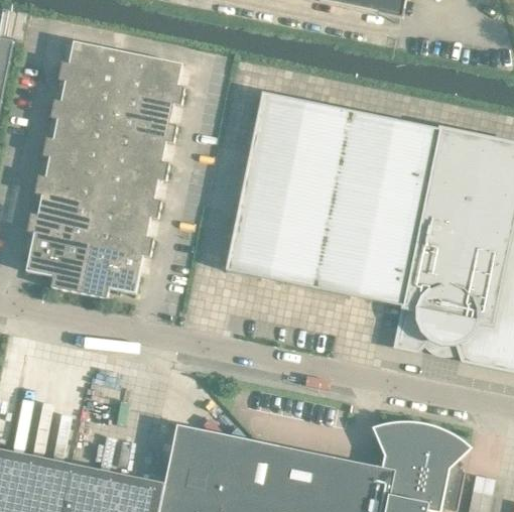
[(327,0),(400,15),(403,0),(327,0)]
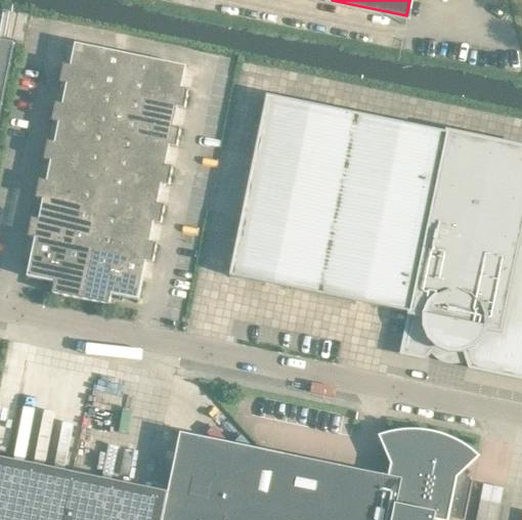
[(0,97),(12,39),(0,36),(0,97)]
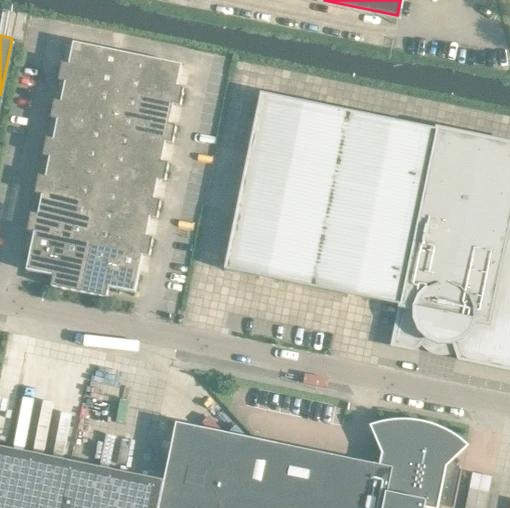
[(57,77),(63,79),(118,90),(126,50),(71,39),(67,61),(61,59),(57,77)]
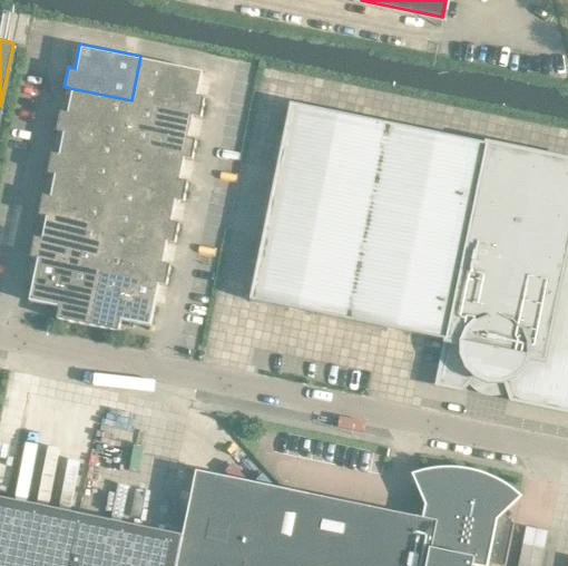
[(131,100),(192,113),(198,114),(203,94),(195,93),(201,68),(140,56),(131,100)]
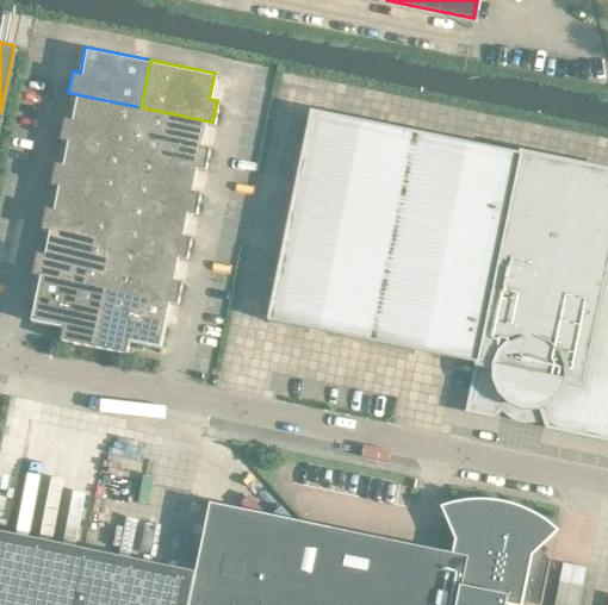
[(59,137),(67,138),(131,151),(141,107),(75,94),(70,117),(63,116),(59,137)]
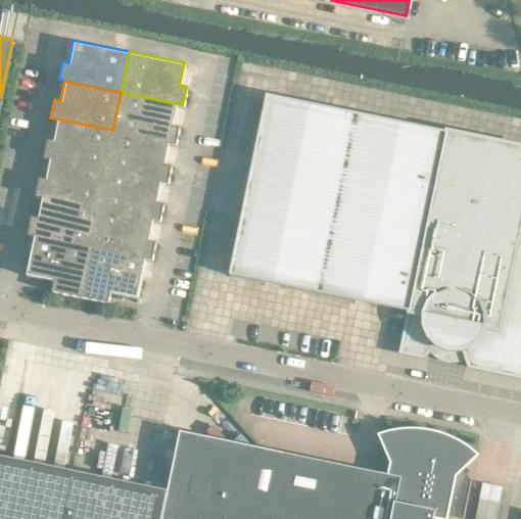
[(112,130),(168,141),(175,143),(178,125),(172,124),(176,103),(121,92),(112,130)]
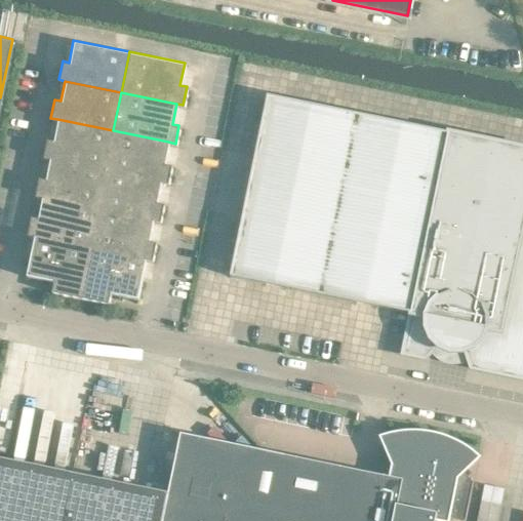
[(372,303),(409,310),(401,350),(423,355),(429,349),(449,353),(467,356),(470,365),(471,364),(522,374),(522,145),(447,129),(266,92),(247,181),(229,273),(275,282),(372,303)]
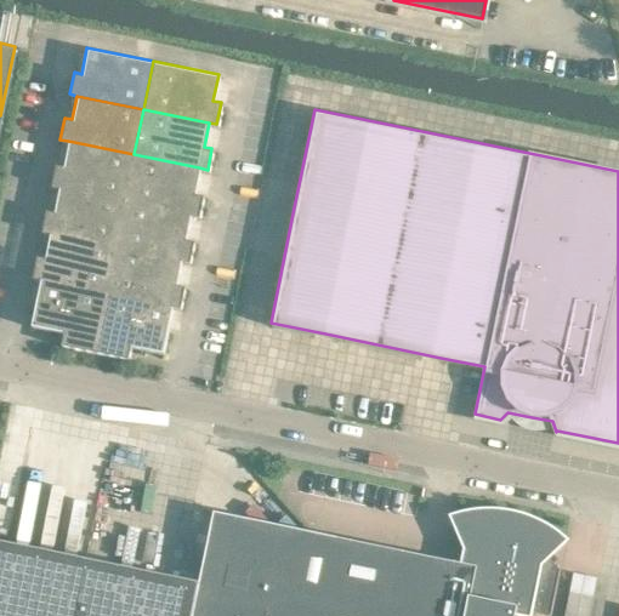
[(50,184),(58,187),(124,200),(134,154),(68,141),(63,165),(55,164),(50,184)]
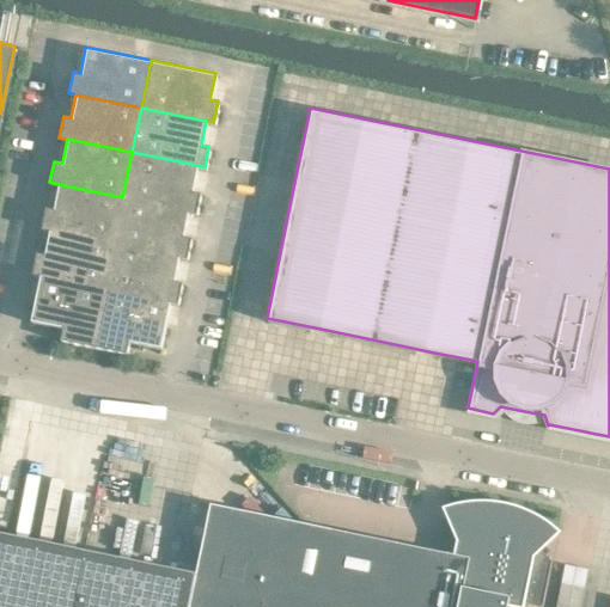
[(132,152),(122,197),(187,210),(195,212),(199,191),(191,189),(196,165),(132,152)]
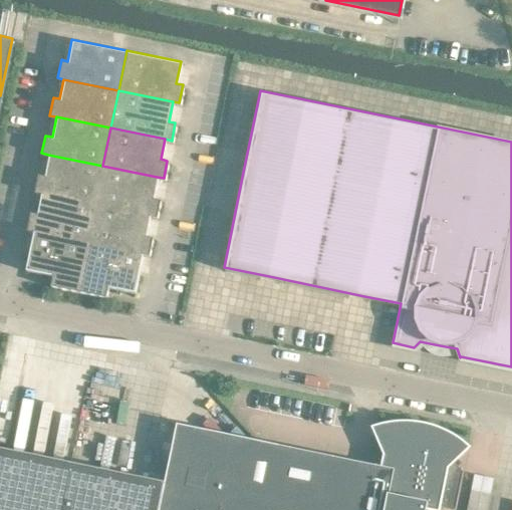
[(34,191),(40,192),(94,203),(102,166),(48,155),(44,175),(37,173),(34,191)]
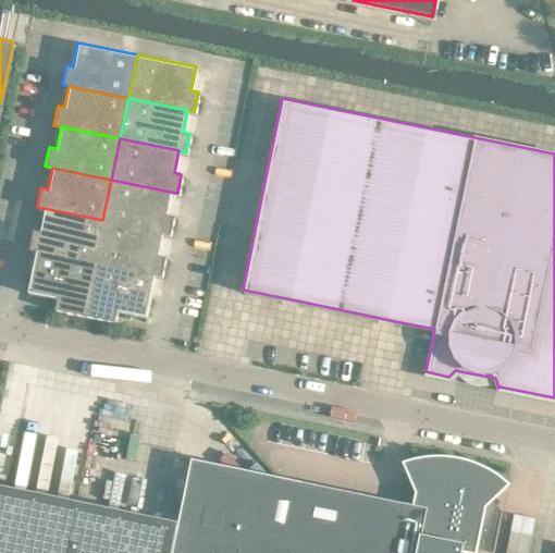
[(102,220),(162,233),(169,234),(173,214),(165,213),(170,192),(111,180),(102,220)]
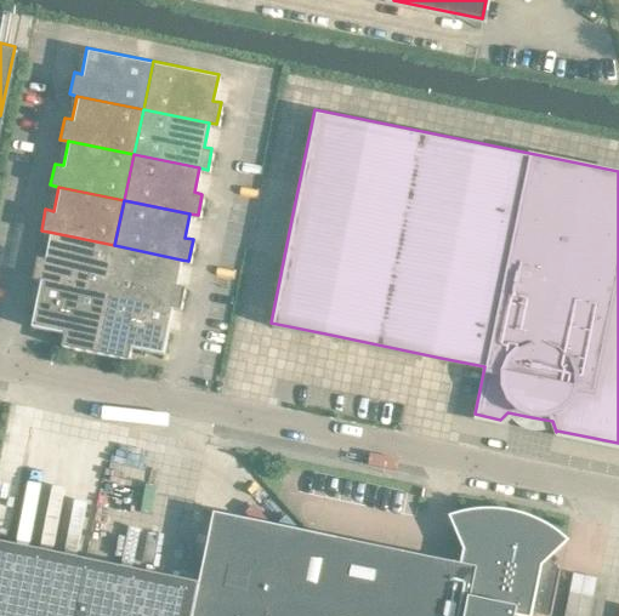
[(32,277),(39,278),(106,291),(114,245),(49,232),(44,256),(37,255),(32,277)]
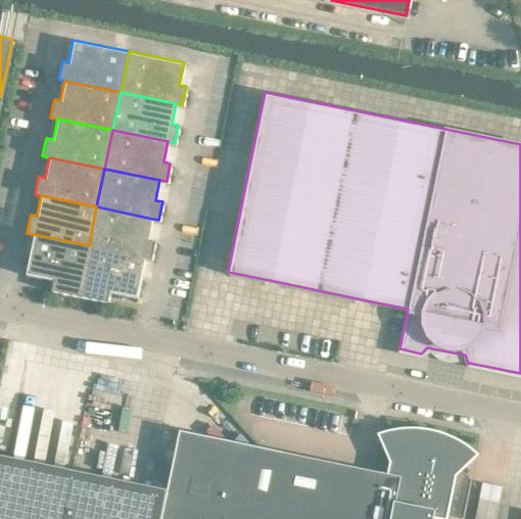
[(96,206),(89,245),(144,256),(150,257),(154,240),(147,238),(152,219),(96,206)]
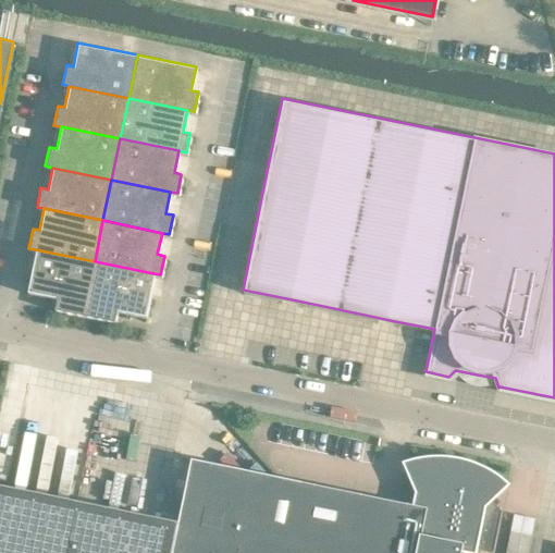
[(53,307),(84,314),(95,261),(35,249),(27,291),(56,296),(53,307)]
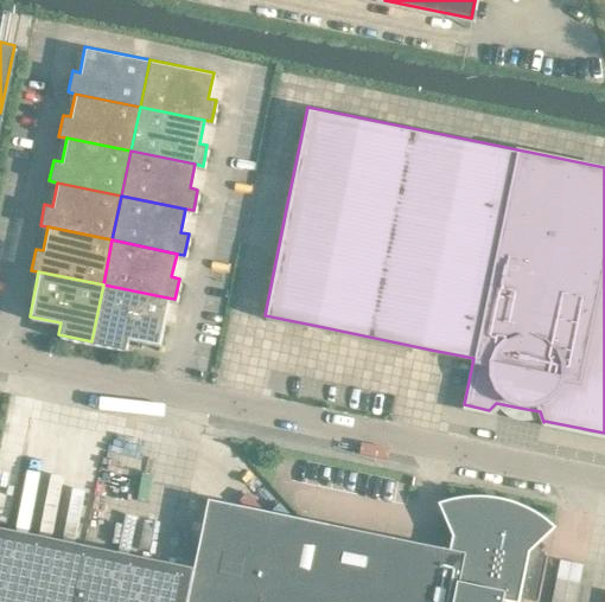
[(103,285),(91,341),(123,348),(127,337),(158,343),(167,298),(103,285)]
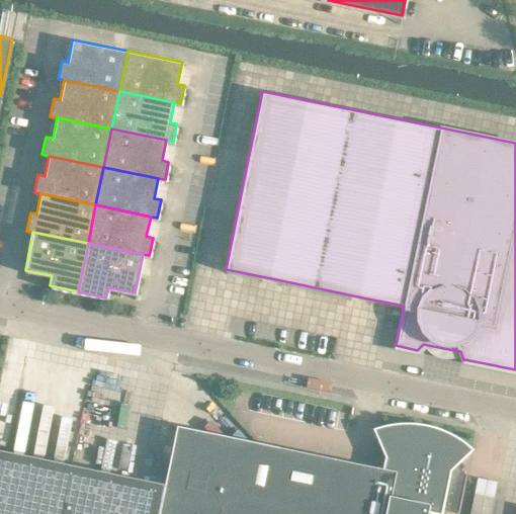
[(398,428),(381,431),(392,455),(391,459),(389,468),(256,441),(177,424),(158,513),(427,513),(430,505),(436,507),(444,466),(463,448),(448,438),(432,432),(416,428),(398,428)]
